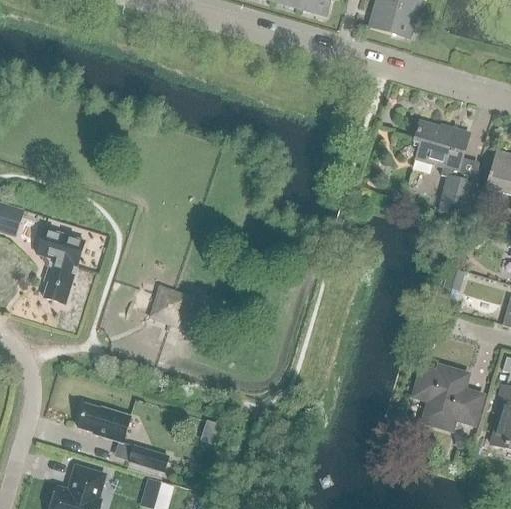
[(304,0),(302,7),(327,15),(331,0),(304,0)]
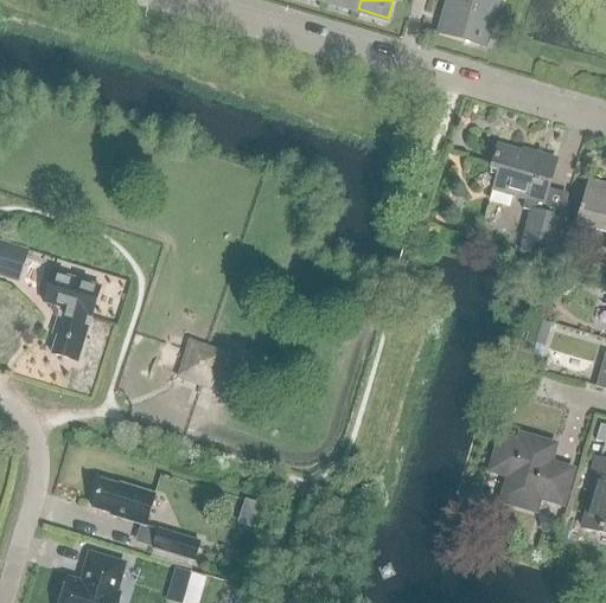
[(447,0),(447,1),(493,14),(497,0),(447,0)]
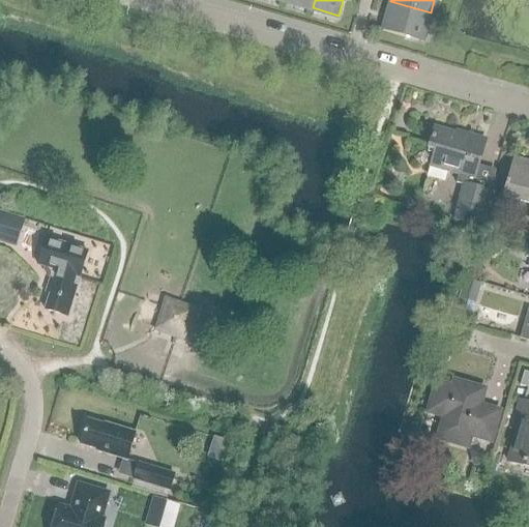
[(422,39),(431,12),(390,1),(382,28),(422,39)]
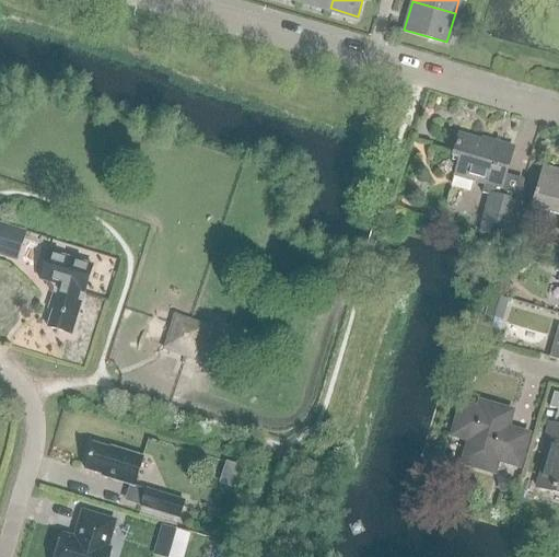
[(489,233),(504,236),(507,225),(511,225),(517,199),(498,194),(512,146),(482,137),(481,139),(458,132),(453,153),(459,155),(452,184),(469,188),(473,177),(492,183),(481,219),(492,221),(489,233)]
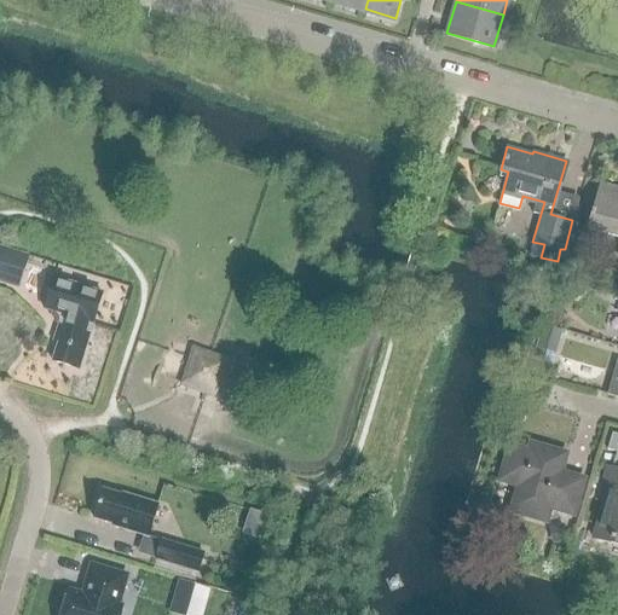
[(617,186),(600,181),(587,226),(617,235),(617,186)]
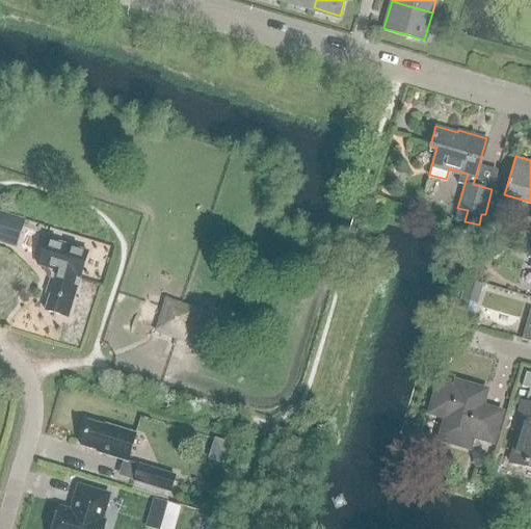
[(0,212),(0,229),(20,235),(24,220),(0,212)]
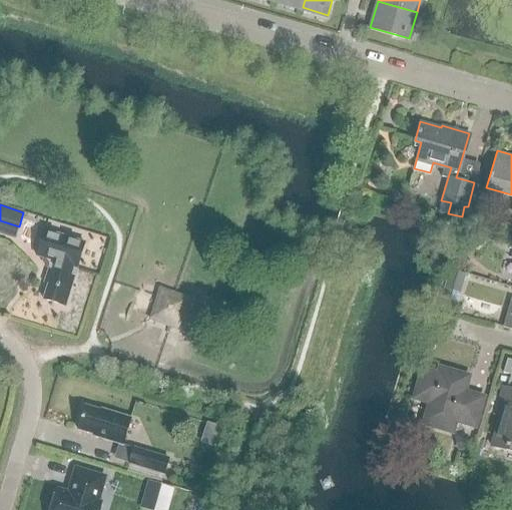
[(44,297),(65,304),(84,240),(44,228),(37,253),(51,259),(44,281),(48,282),(44,297)]
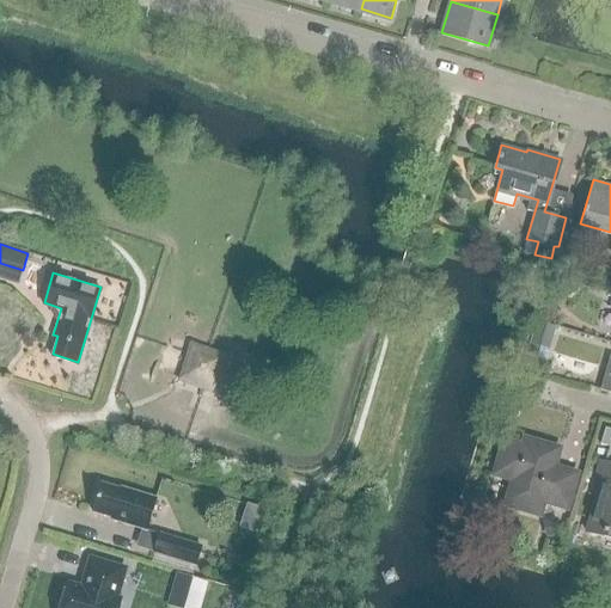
[(193,350),(185,372),(207,379),(214,357),(193,350)]
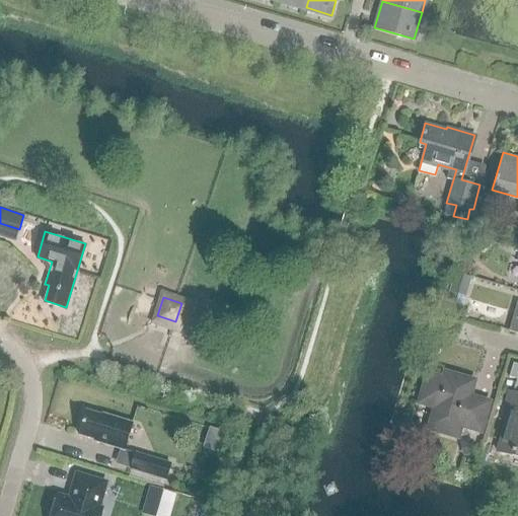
[(517,300),(509,328),(517,332),(517,300)]
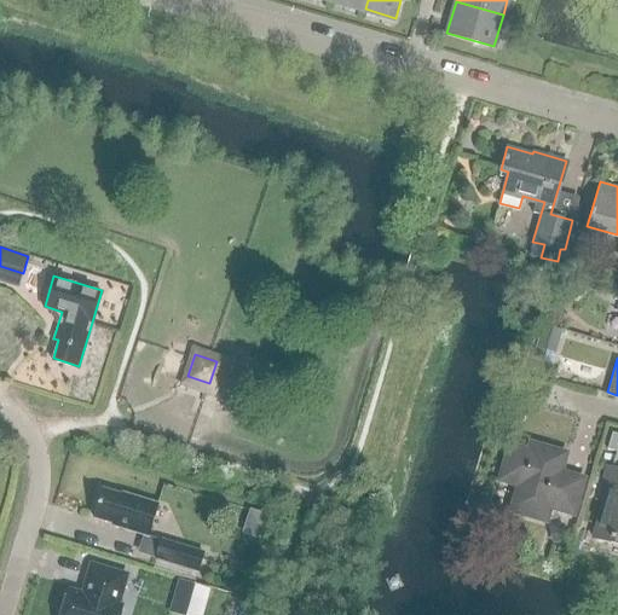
[(612,431),(607,447),(617,451),(617,431),(612,430),(612,431)]
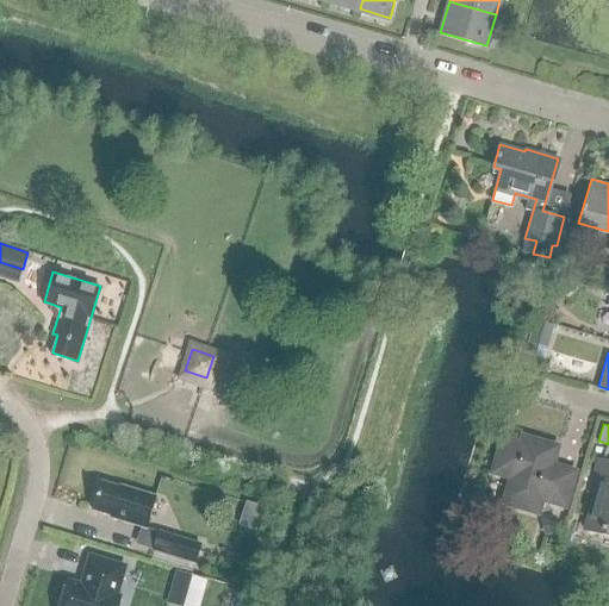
[(565,504),(575,470),(552,463),(557,445),(523,435),(521,442),(503,437),(495,462),(514,467),(503,501),(538,511),(541,498),(565,504)]
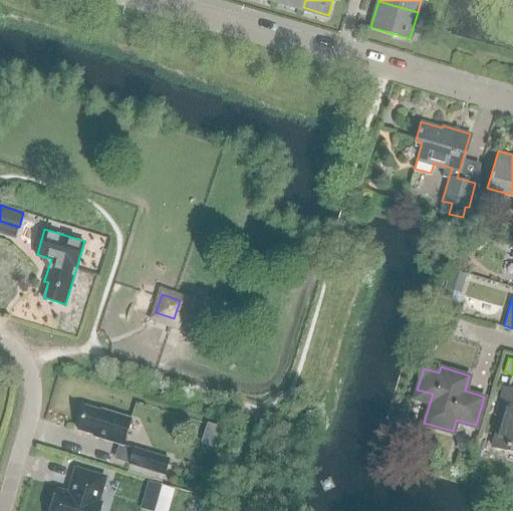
[(512,388),(504,386),(499,403),(505,404),(493,446),(507,450),(508,447),(512,448),(512,388)]
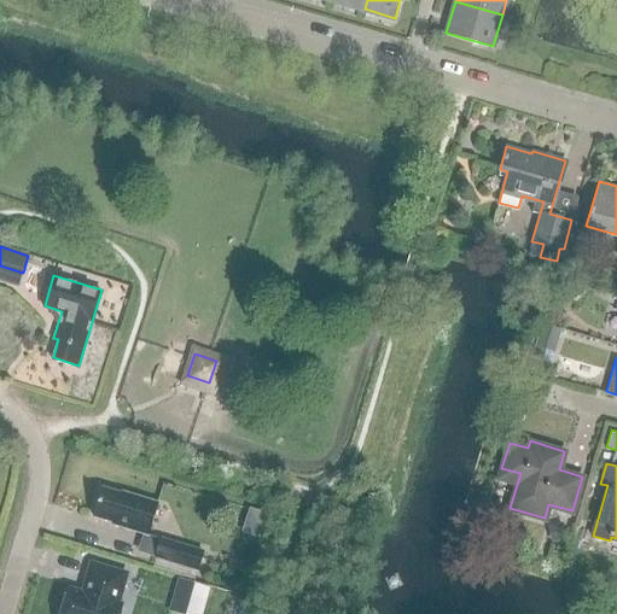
[(94,514),(112,520),(112,522),(147,533),(157,501),(122,490),(121,492),(103,486),(94,514)]
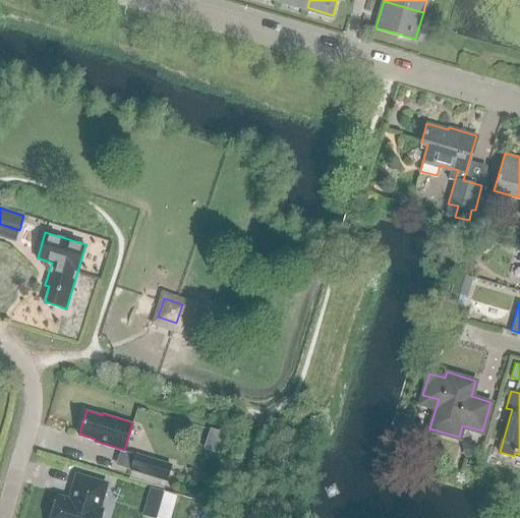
[(136,453),(131,468),(166,479),(171,463),(136,453)]
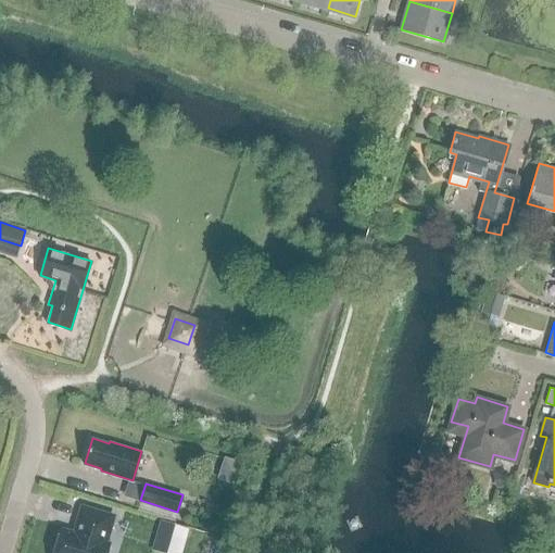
[(106,552),(110,543),(105,541),(113,515),(83,505),(74,532),(62,528),(57,545),(53,549),(52,552),(106,552)]
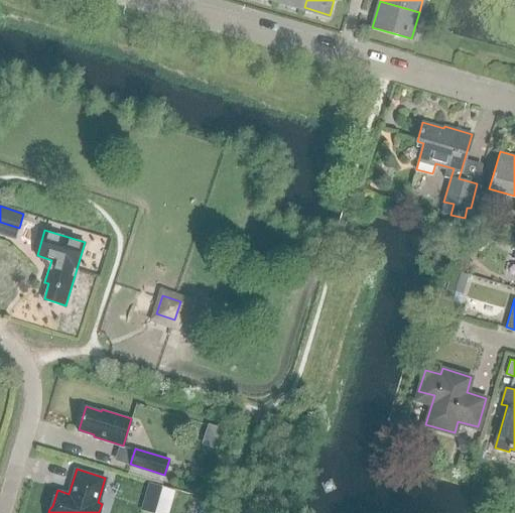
[(166,486),(151,482),(147,496),(162,500),(166,486)]
